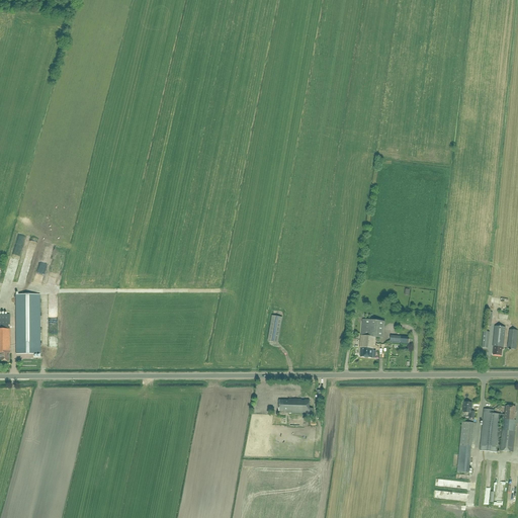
[(39,294),(15,294),(16,349),(40,349),(39,294)]
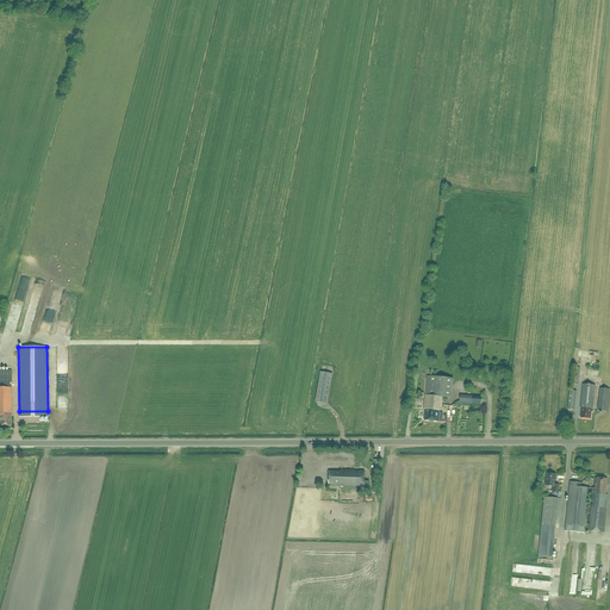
[(0,371),(0,424),(10,425),(10,416),(12,416),(11,383),(10,383),(10,371),(0,371)]
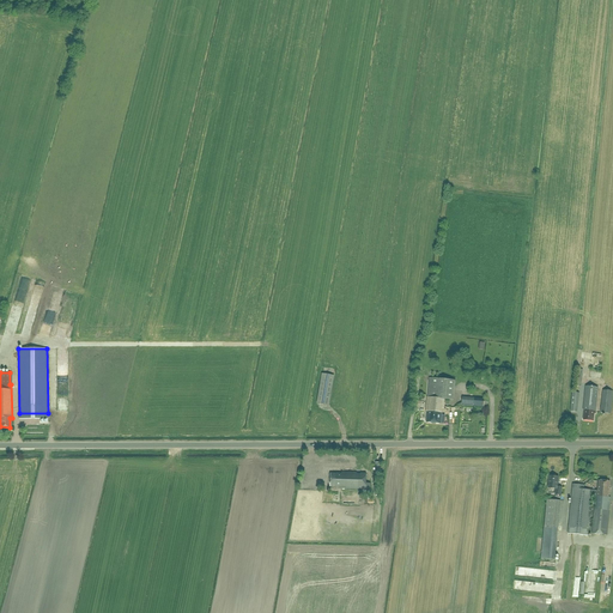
[(328,406),(334,376),(322,374),(316,404),(328,406)]
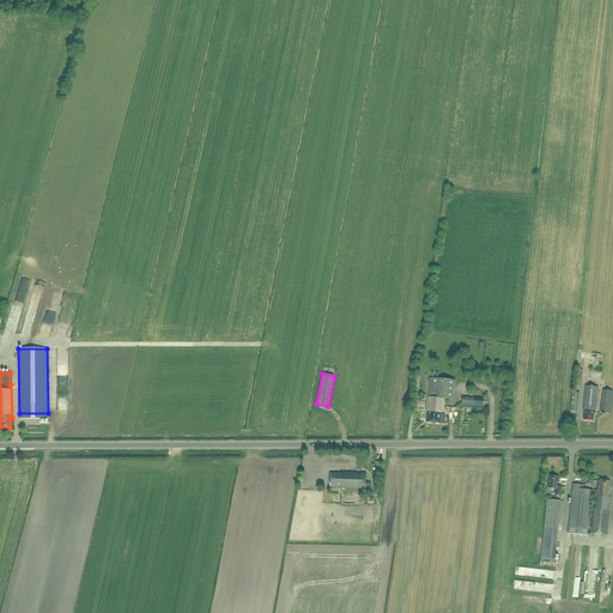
[(450,387),(450,380),(429,378),(428,398),(425,412),(428,412),(426,422),(441,423),(442,410),(443,410),(444,399),(448,400),(449,387),(450,387)]
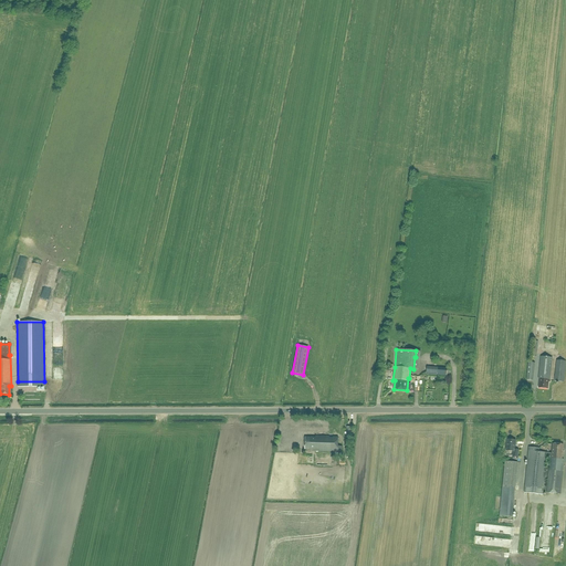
[(549,383),(549,380),(552,358),(541,357),(538,379),(540,379),(538,388),(547,389),(548,383),(549,383)]
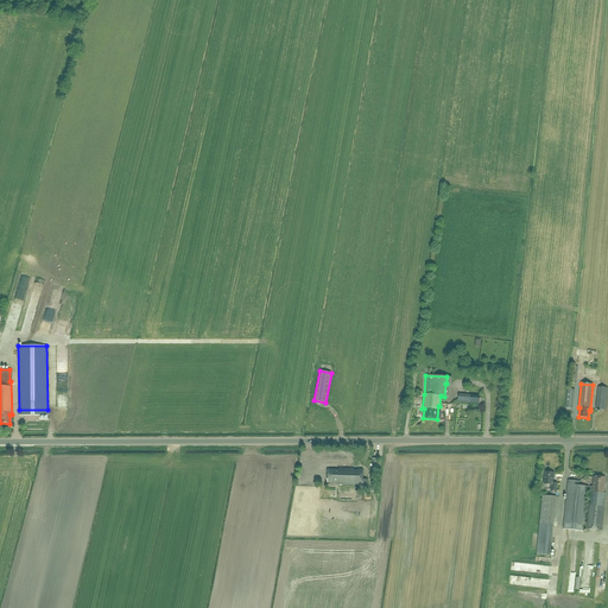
[(605,411),(607,388),(597,387),(595,410),(605,411)]
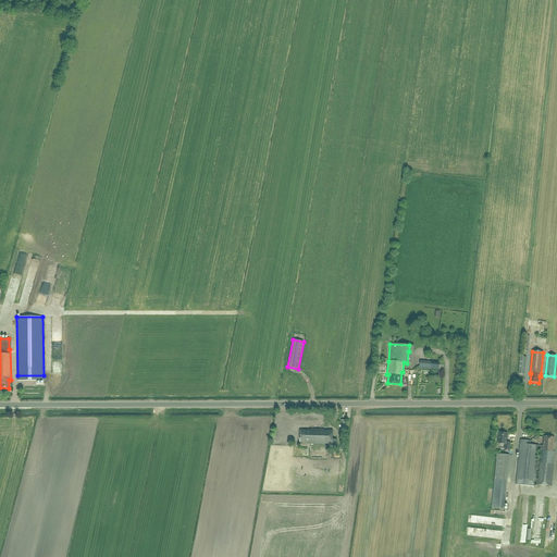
[(431,361),(420,360),(420,369),(431,370),(431,361)]
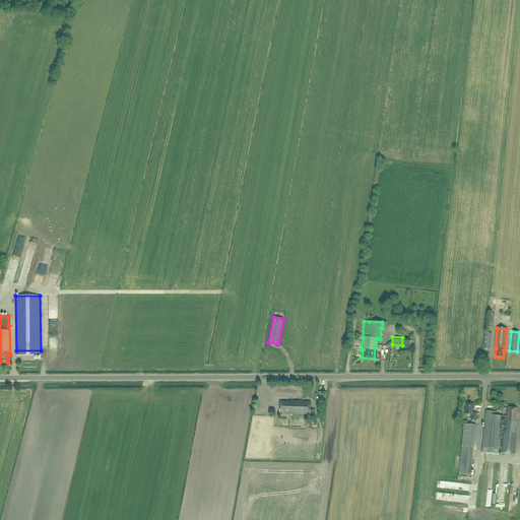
[(311,410),(311,402),(303,401),(289,400),(289,402),(280,402),(280,412),(284,413),(284,414),(314,415),(314,410),(311,410)]
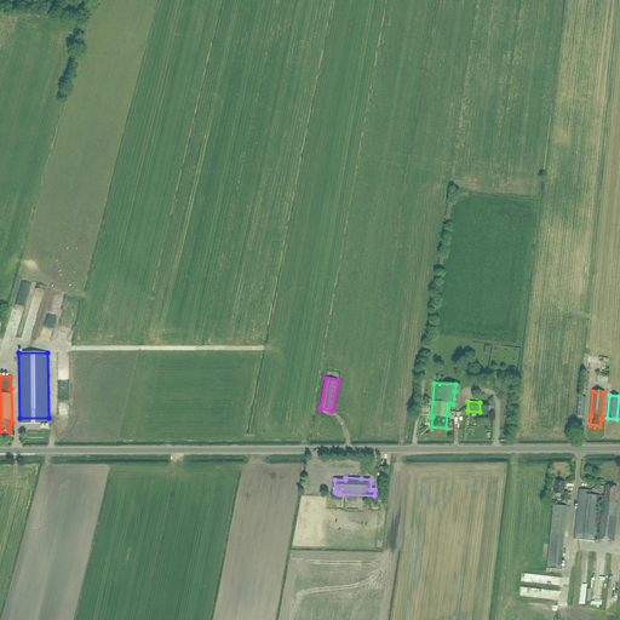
[(567,501),(568,493),(564,493),(564,482),(555,482),(554,494),(562,494),(561,500),(567,501)]
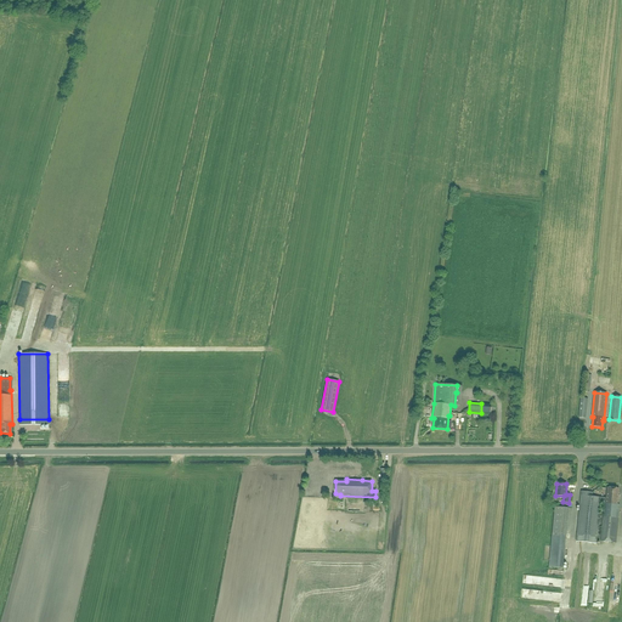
[(617,498),(618,488),(608,487),(606,498),(592,497),(593,492),(581,491),(577,533),(576,542),(597,543),(597,536),(600,503),(604,504),(600,542),(616,543),(620,504),(617,504),(617,498)]
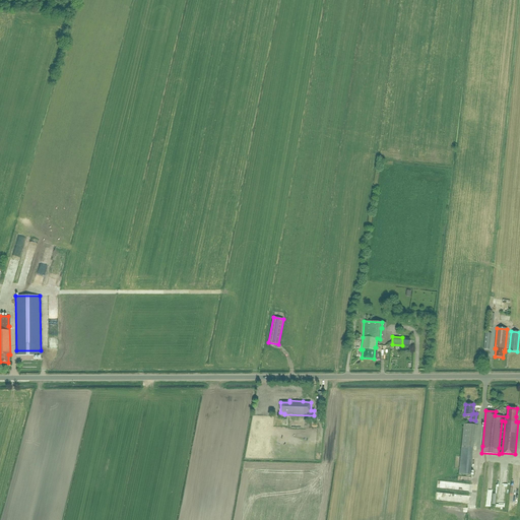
[(473,460),(474,441),(469,441),(468,446),(462,446),(461,472),(470,472),(470,467),(469,467),(470,459),(473,460)]
